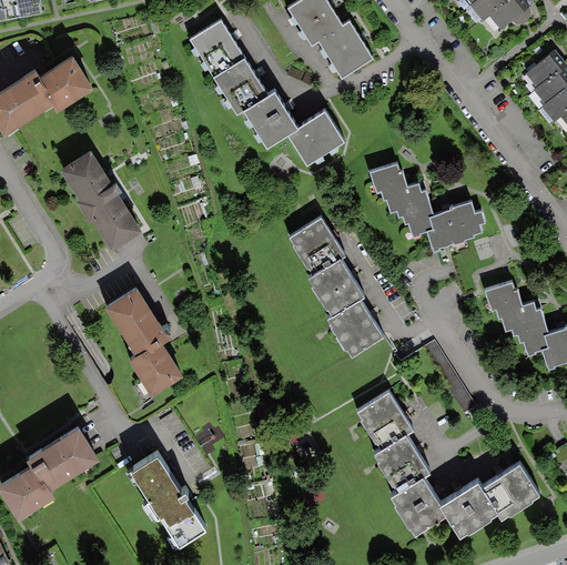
[(0,27),(41,18),(37,0),(0,0),(0,27)]
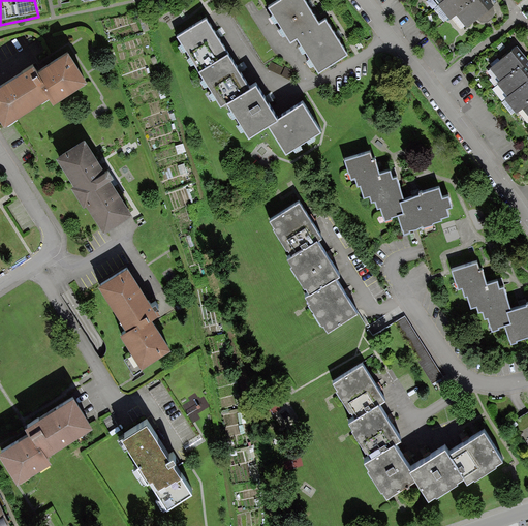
[(336,41),(324,23),(318,27),(307,10),(300,0),(284,0),(267,11),(289,45),(296,41),(317,74),(346,56),(336,41)]
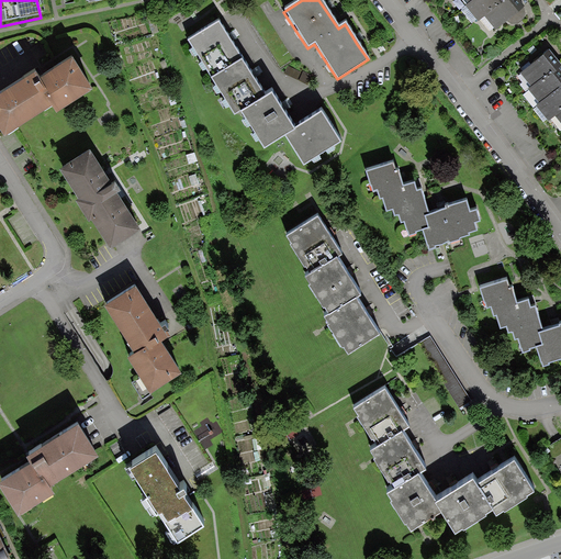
[(458,0),(467,9),(477,0),(458,0)]
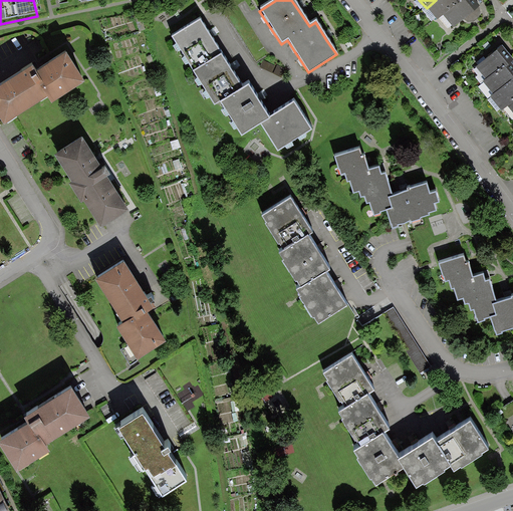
[(436,0),(427,8),(425,10),(436,22),(441,18),(456,4),(452,0),(436,0)]
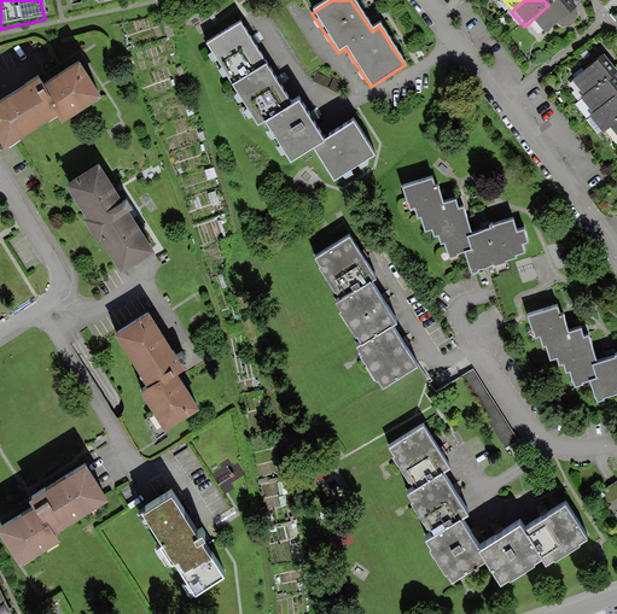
[(548,5),(530,22),(543,36),(568,15),(554,0),(548,5)]
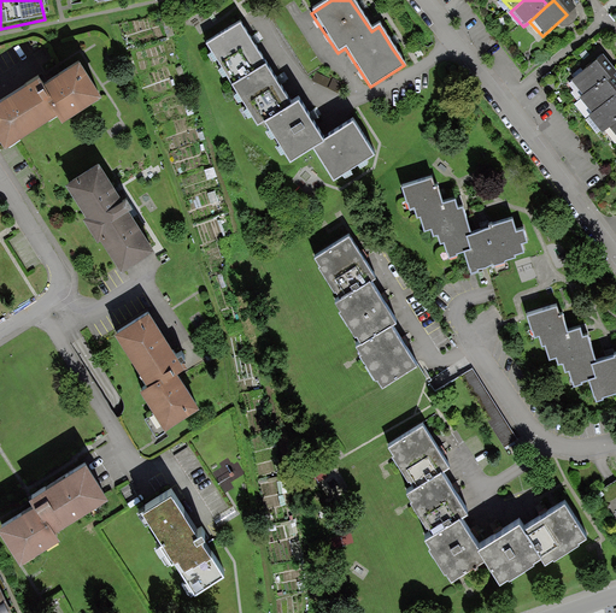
[(254,42),(240,22),(204,45),(256,124),(264,119),(292,101),(280,83),(254,42)]
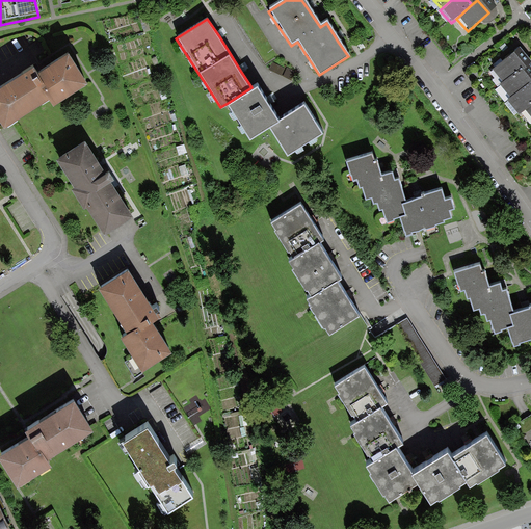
[(67,54),(35,73),(32,68),(0,85),(0,121),(2,125),(50,98),(54,104),(84,85),(67,54)]
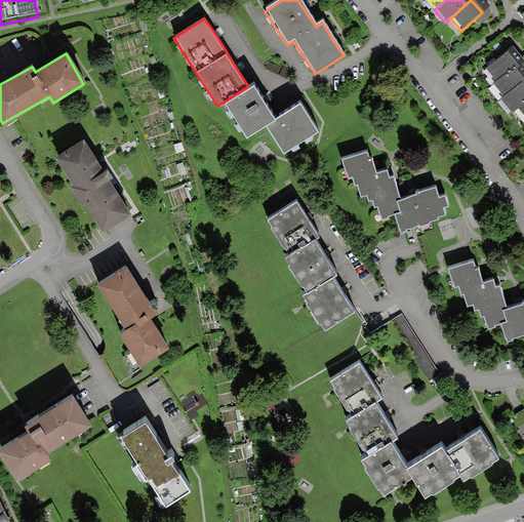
[(507,55),(486,73),(497,86),(515,72),(518,69),(507,55)]
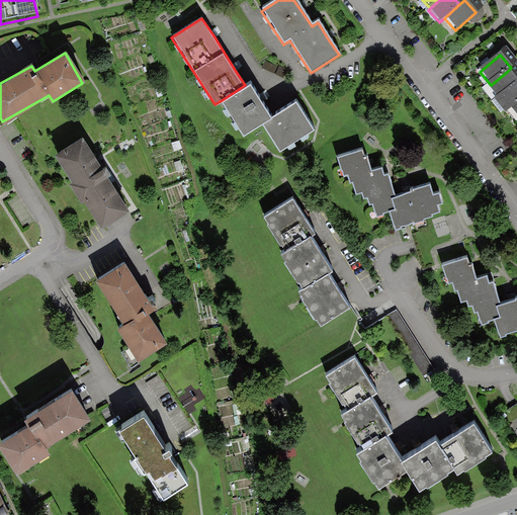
[(491,85),(488,87),(498,100),(515,86),(516,84),(516,81),(508,71),(491,85)]
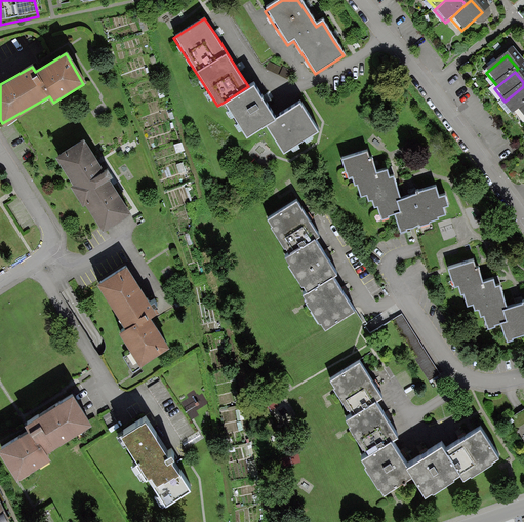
[(266,101),(253,82),(248,86),(225,102),(247,136),(266,124),(276,118),(266,101)]
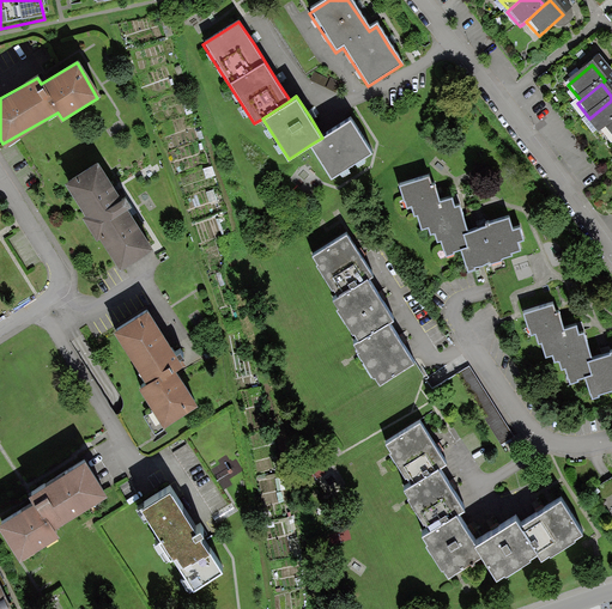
[(589,119),(586,121),(598,135),(605,131),(611,123),(611,104),(610,102),(589,119)]
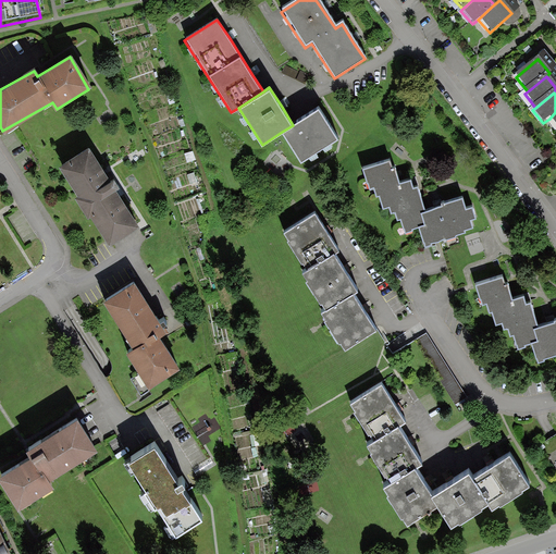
[(345,147),(319,108),(306,117),(293,125),(282,132),(308,171),(345,147)]
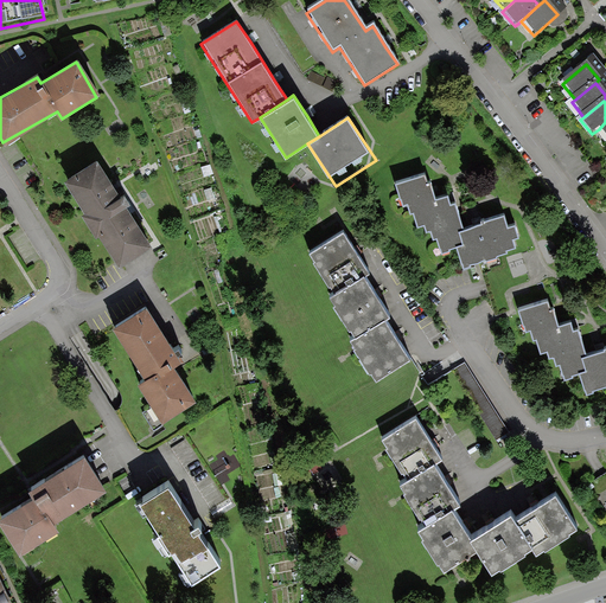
[(91,162),(61,183),(116,267),(147,247),(91,162)]
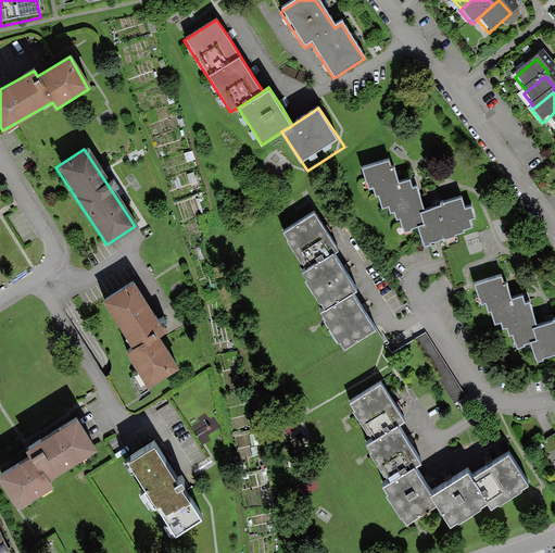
[(387,160),(361,168),(367,187),(371,186),(374,196),(377,195),(380,206),(387,204),(389,212),(392,211),(395,218),(399,217),(403,231),(411,229),(410,227),(417,225),(421,223),(418,212),(423,210),(414,184),(410,185),(407,177),(396,180),(394,175),(392,166),(389,167),(387,160)]
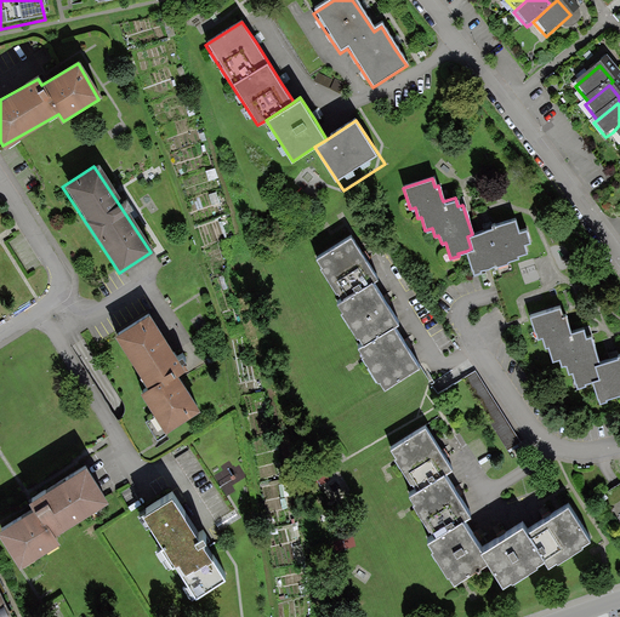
[(472,234),(467,236),(471,249),(466,251),(473,275),(479,273),(479,270),(493,267),(493,269),(507,264),(506,262),(516,258),(516,256),(525,253),(523,244),(528,243),(524,230),(517,233),(512,221),(490,227),(490,229),(481,232),(472,234)]
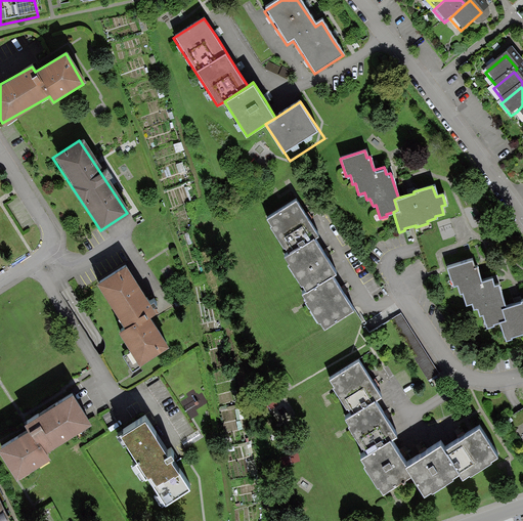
[(297,200),(266,220),(289,254),(313,237),(319,234),(307,216),(297,200)]
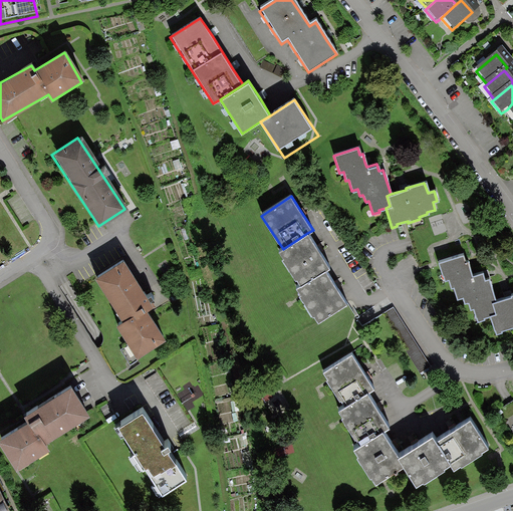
[(283,249),(277,252),(299,287),(325,270),(329,268),(318,252),(307,233),(283,249)]
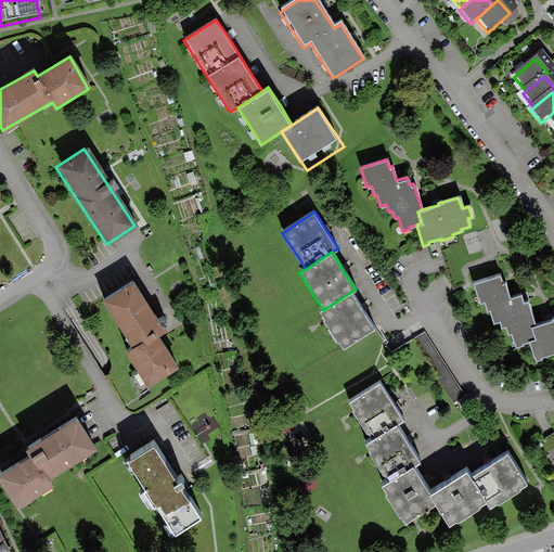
[(500,277),(474,285),(480,304),(485,303),(488,312),(490,311),(494,323),(500,321),(502,329),(506,328),(509,335),(513,334),(517,348),(524,346),(524,344),(530,342),(535,339),(531,329),(536,326),(528,300),(523,302),(520,294),(510,297),(507,292),(505,283),(502,283),(500,277)]
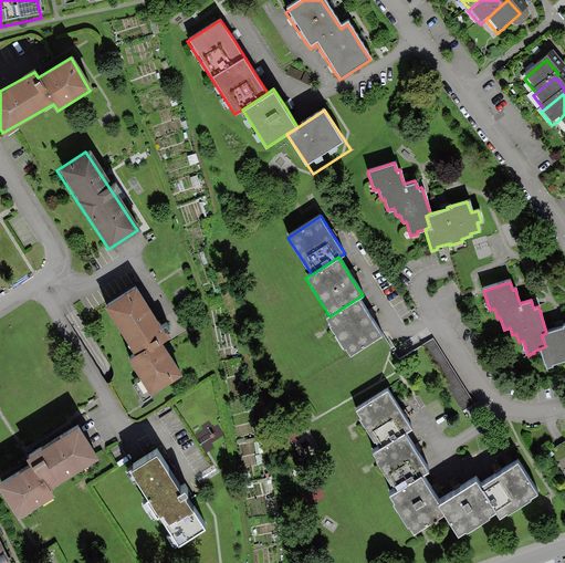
[(132,288),(104,305),(135,354),(126,360),(149,395),(178,376),(155,341),(163,336),(132,288)]
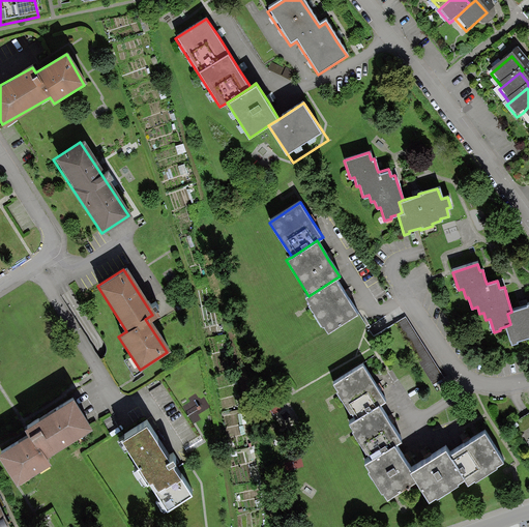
[(309,296),(304,299),(327,335),(359,315),(348,298),(335,279),(309,296)]
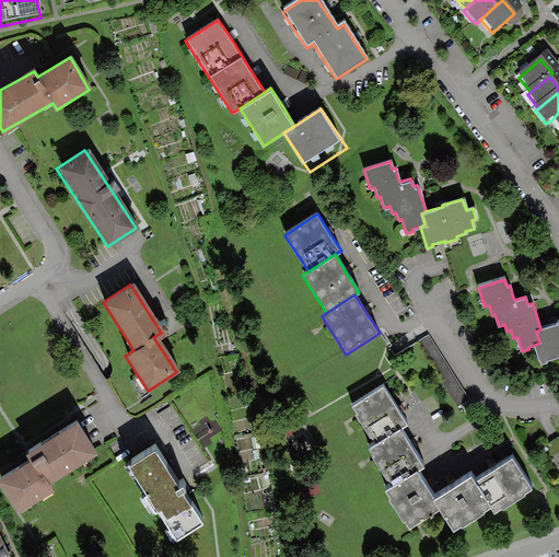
[(540,329),(536,332),(539,343),(535,345),(542,367),(548,364),(547,362),(558,359),(558,322),(557,323),(558,324),(551,326),(540,329)]
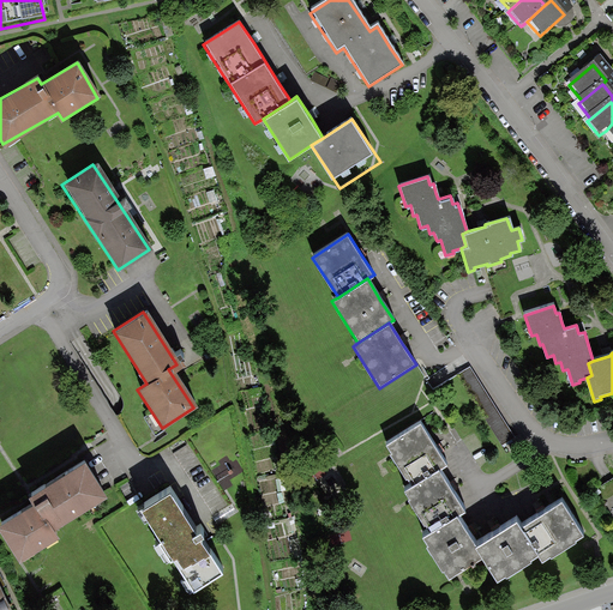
[(500,447),(515,439),(473,367),(458,375),(500,447)]
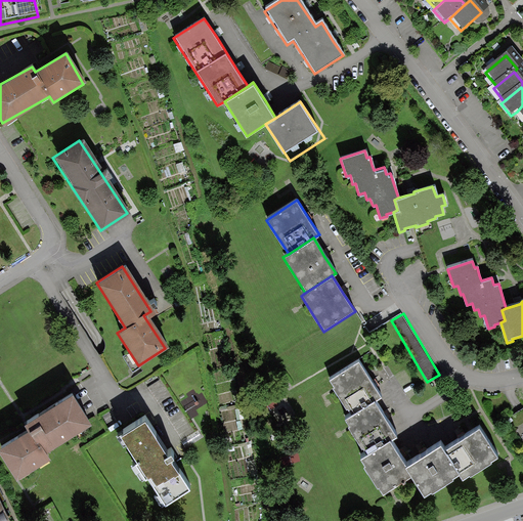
[(359,361),(329,381),(351,416),(375,401),(382,397),(367,375),(359,361)]
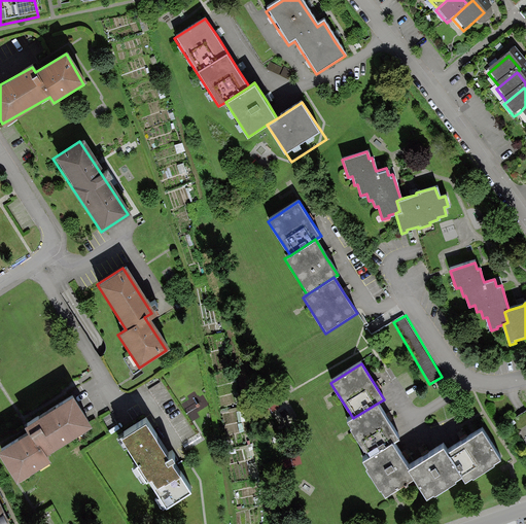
[(91,429),(71,399),(24,430),(28,437),(35,449),(38,447),(45,458),(91,429)]
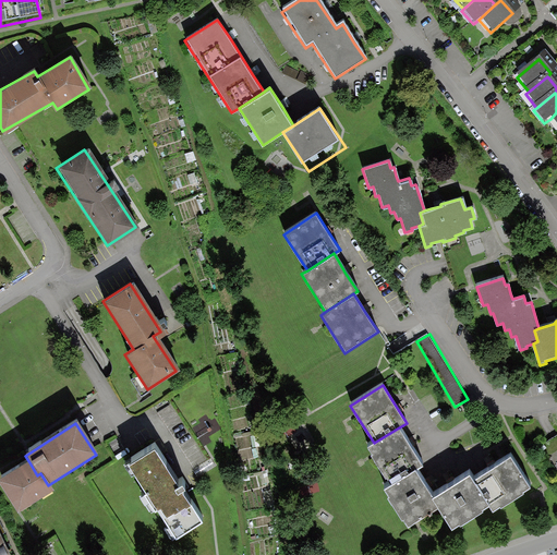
[(374,443),(366,448),(389,484),(418,467),(422,463),(411,445),(399,427),(374,443)]
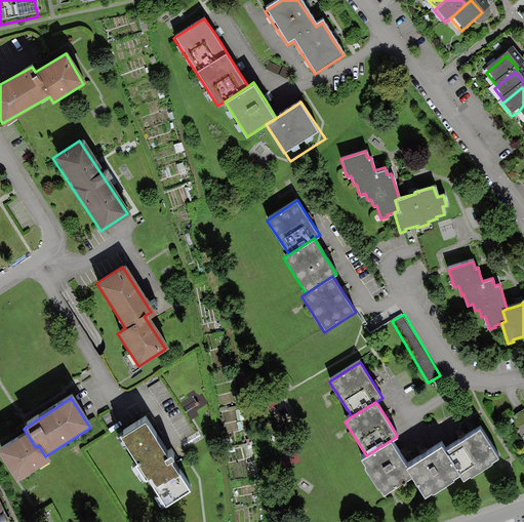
[(144,418),(119,435),(163,504),(188,488),(167,456),(144,418)]
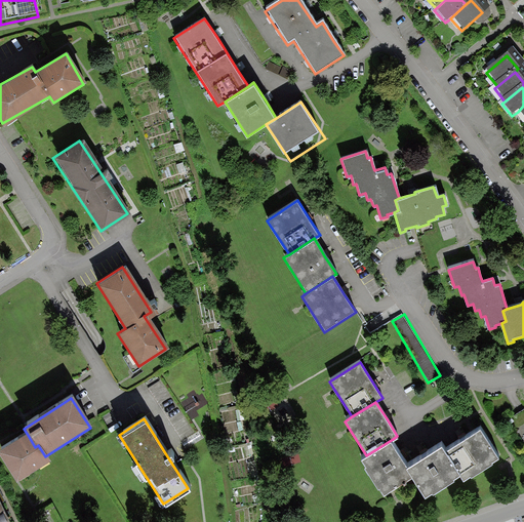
[(461,441),(446,450),(462,475),(467,483),(501,462),(481,429),(461,441)]
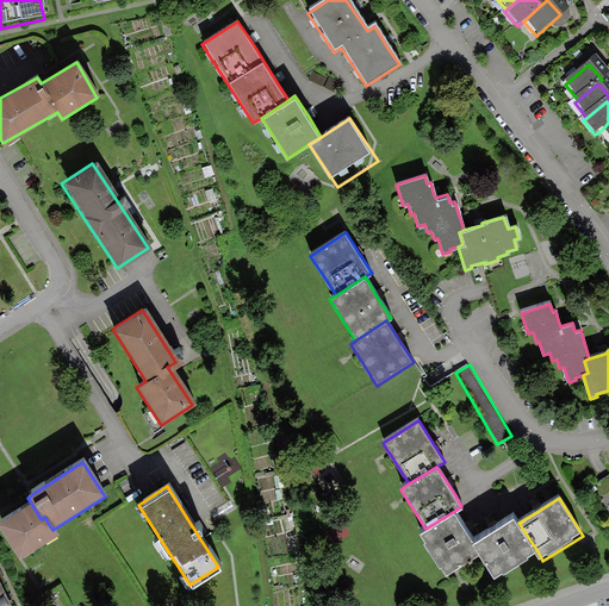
[(32,505),(0,524),(0,533),(17,561),(56,537),(53,530),(44,517),(41,519),(32,505)]
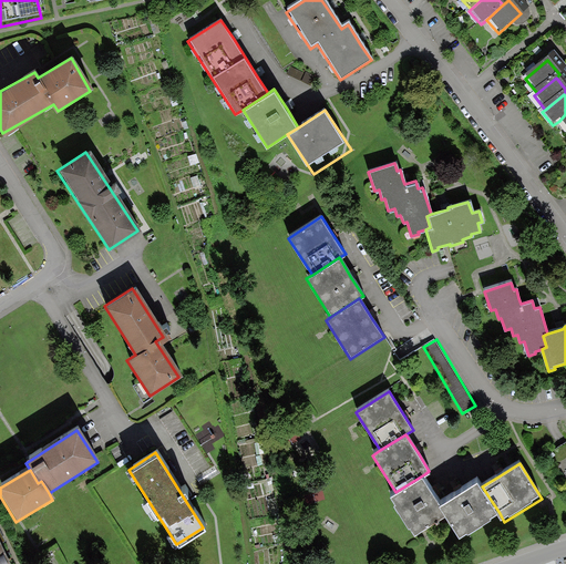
[(414,535),(449,513),(441,502),(435,492),(424,474),(395,492),(390,495),(414,535)]
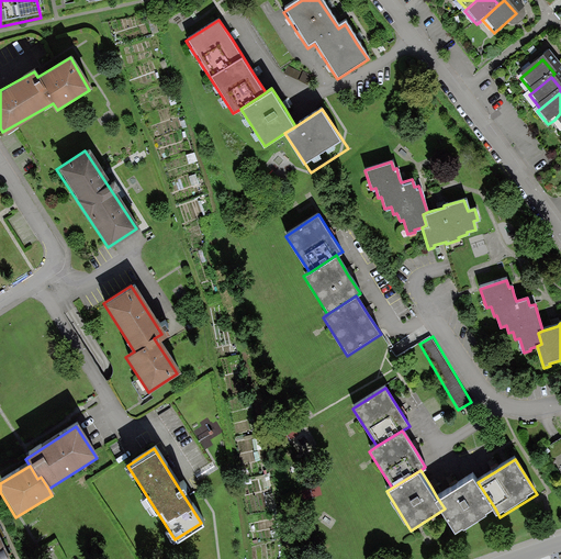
[(457,485),(437,498),(445,509),(459,532),(495,509),(478,482),(473,474),(457,485)]
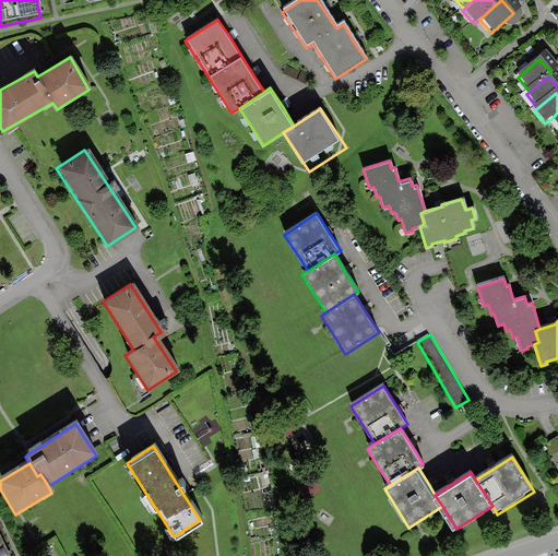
[(277,555),(277,553),(266,553),(266,547),(257,546),(257,555),(277,555)]
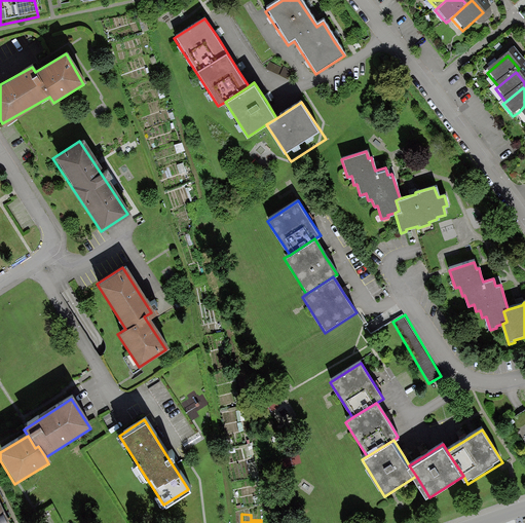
All buildings are outlined.
